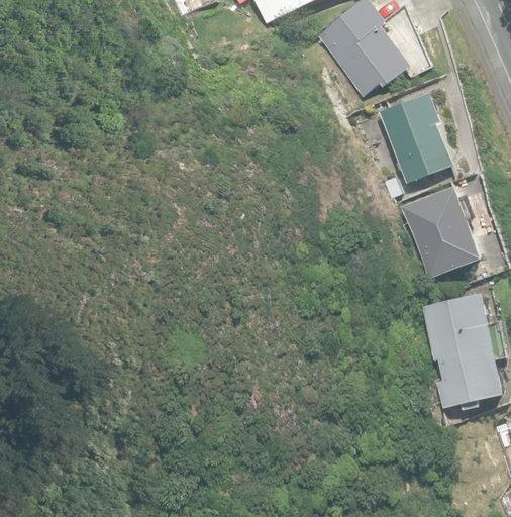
[(254,0),(265,22),(315,0),(254,0)]
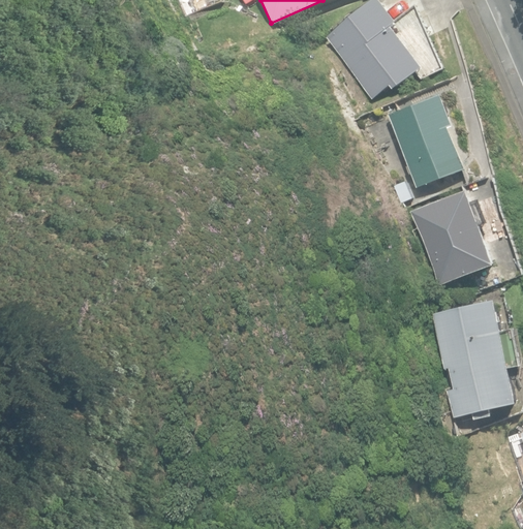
[(376,0),(325,35),(369,101),(421,66),(403,40),(413,33),(403,18),(399,22),(383,0),(376,0)]
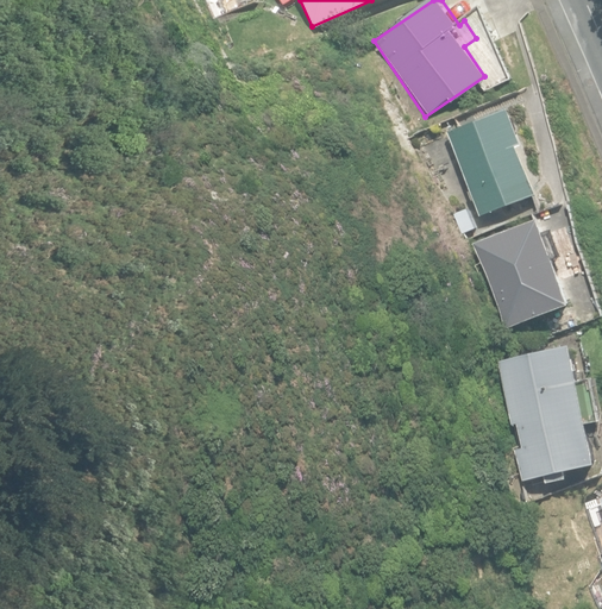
[(445,131),(477,217),(534,194),(516,146),(521,145),(507,107),(445,131)]
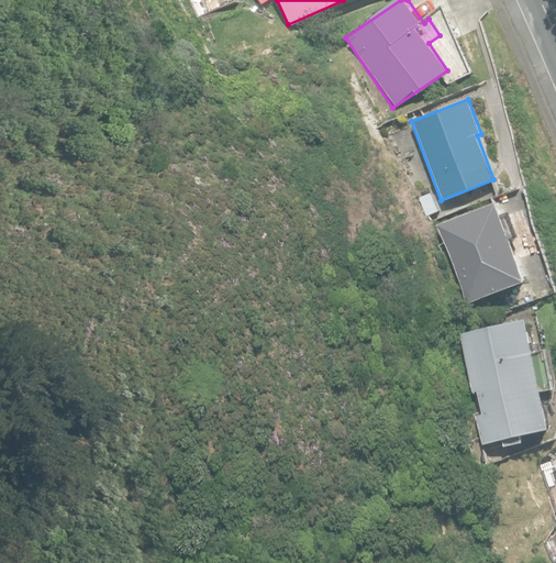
[(435,225),(464,304),(526,282),(498,203),(435,225)]
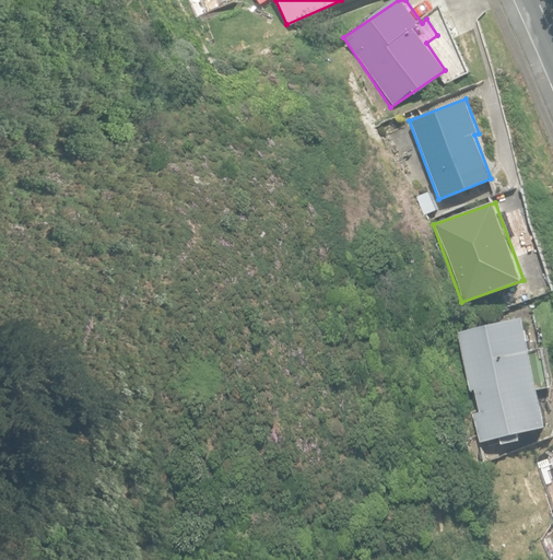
[(542,347),(531,350),(524,317),(456,333),(469,391),(474,389),(480,410),(472,412),(479,442),(546,427),(539,388),(551,386),(542,347)]
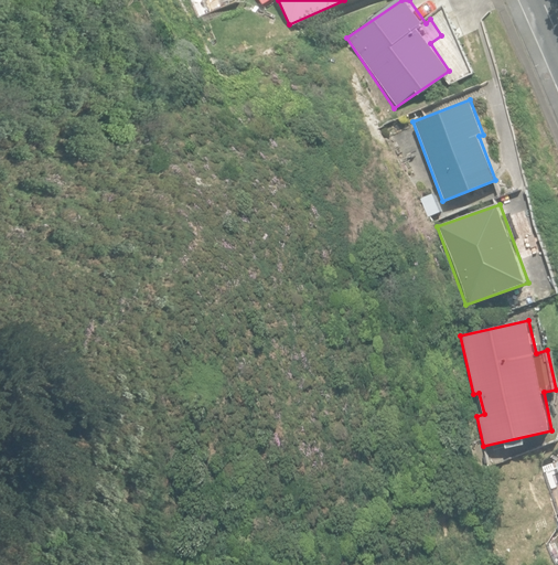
All buildings are outlined.
